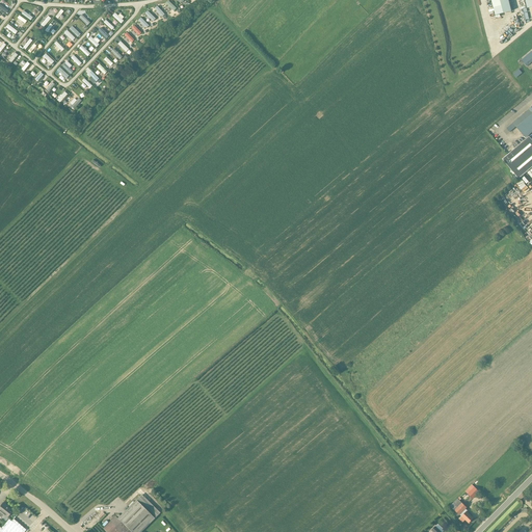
[(491,0),(496,15),(510,11),(507,0),(491,0)]
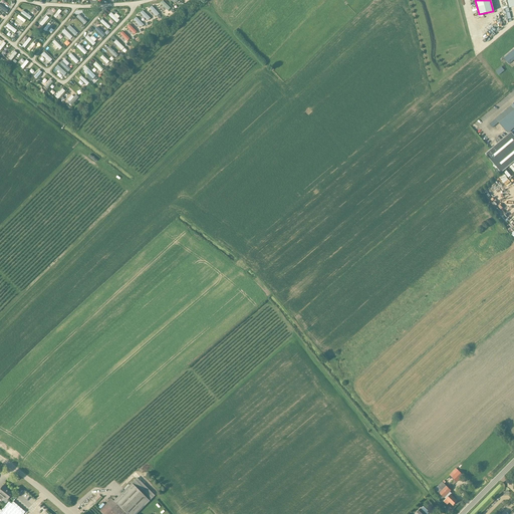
[(161,4),(168,11),(171,8),(164,1),(161,4)]
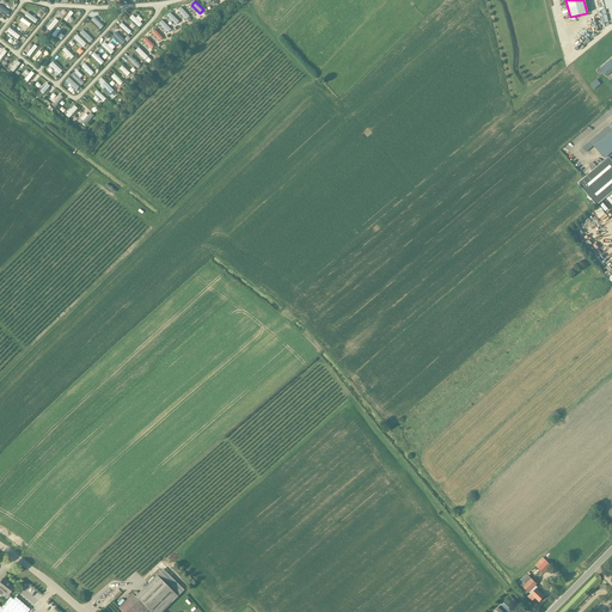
[(0,11),(7,16),(10,12),(0,5),(0,11)]
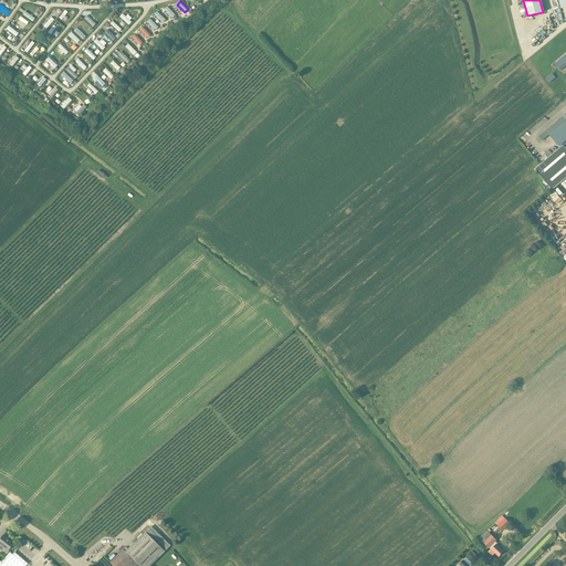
[(173,18),(176,14),(166,7),(164,10),(173,18)]
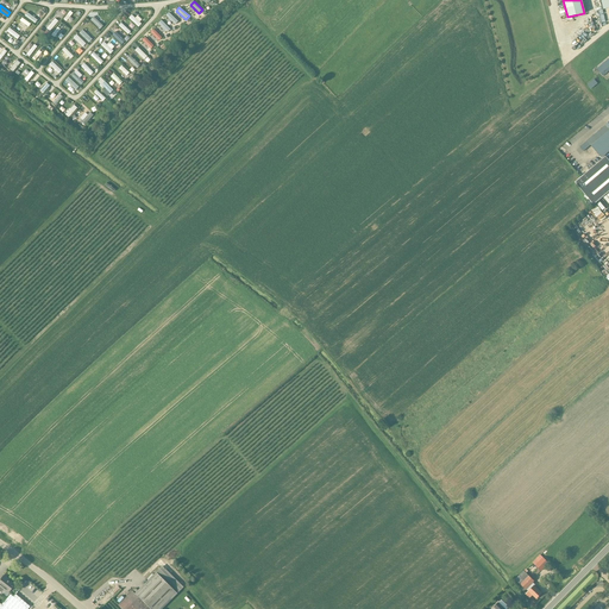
[(67,22),(73,13),(70,11),(63,19),(67,22)]
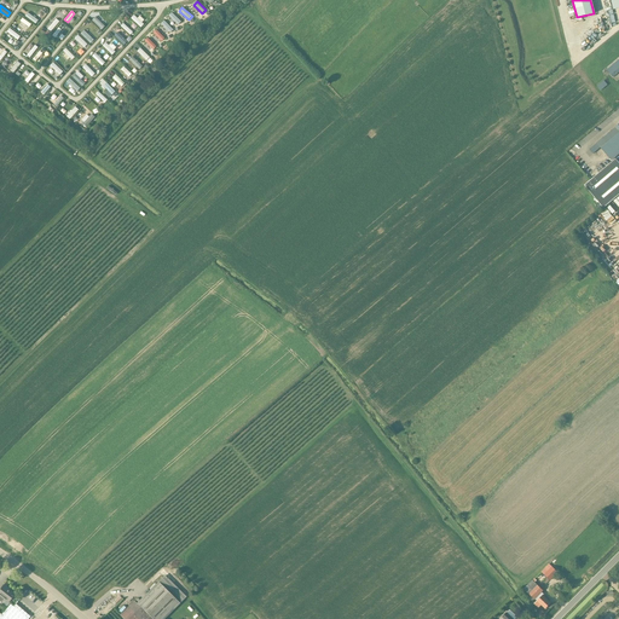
[(35,24),(38,21),(28,12),(25,16),(35,24)]
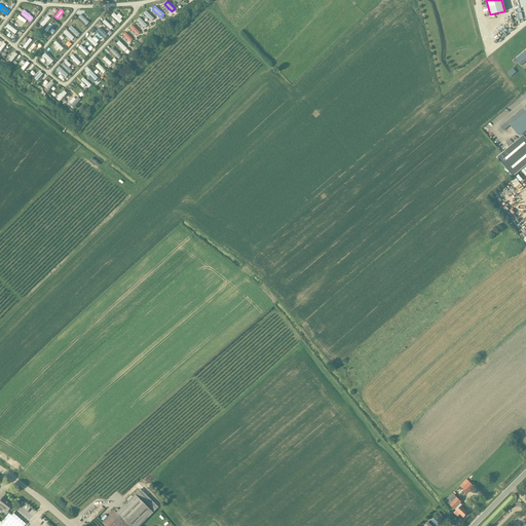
[(151,22),(154,19),(146,10),(143,13),(151,22)]
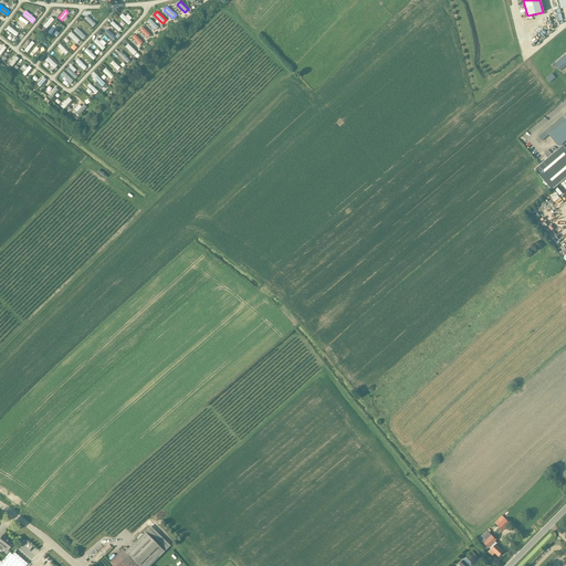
[(128,25),(134,20),(129,16),(127,18),(122,13),(119,17),(128,25)]
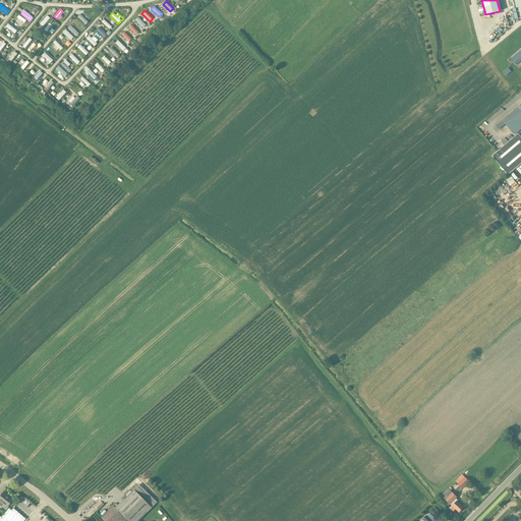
[(77,17),(83,23),(88,18),(81,13),(77,17)]
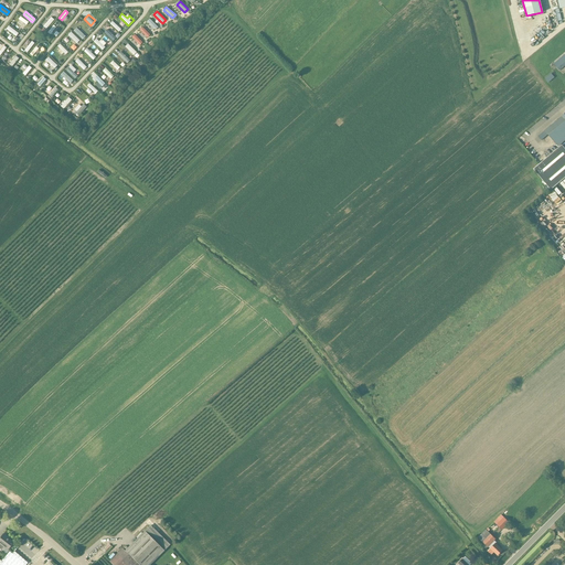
[(18,19),(27,25),(29,22),(20,16),(18,19)]
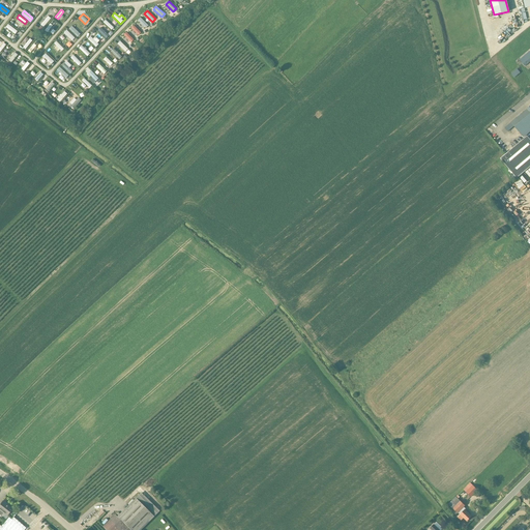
[(43,27),(51,18),(48,16),(40,25),(43,27)]
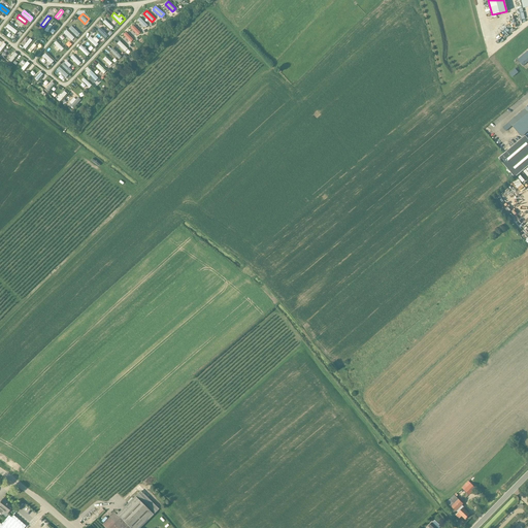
[(139,18),(136,21),(145,28),(147,25),(139,18)]
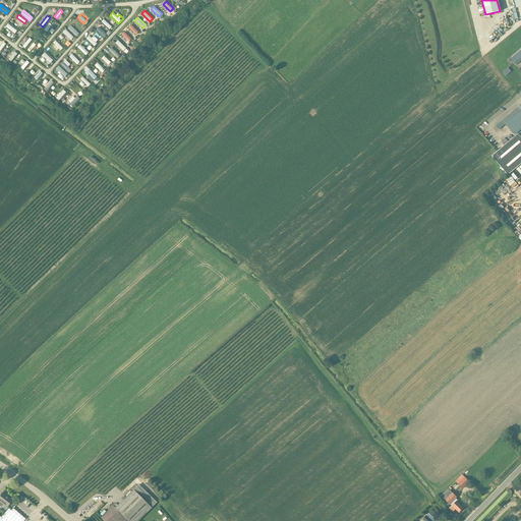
[(504,17),(494,20),(496,27),(506,25),(504,17)]
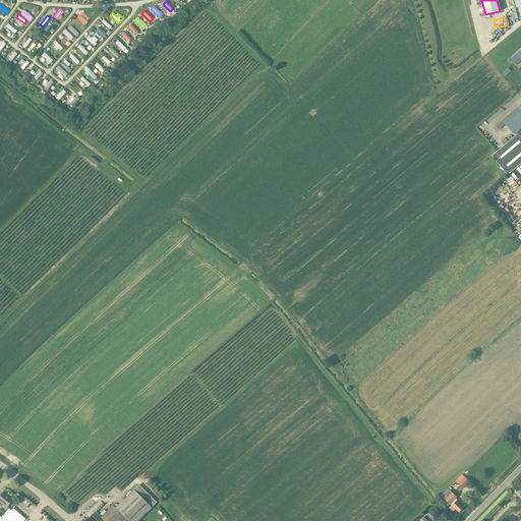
[(109,30),(112,26),(104,19),(101,21),(109,30)]
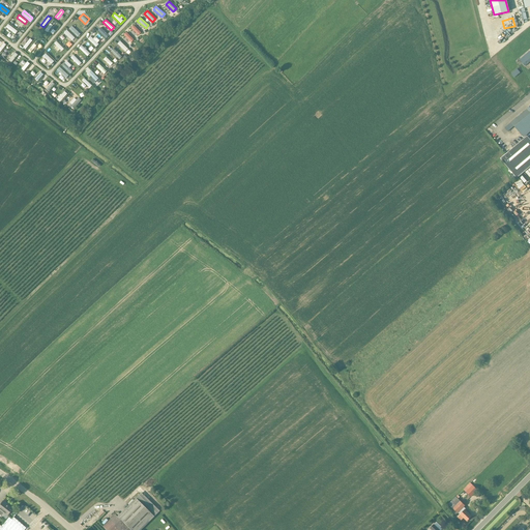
[(15,35),(18,31),(8,24),(5,27),(15,35)]
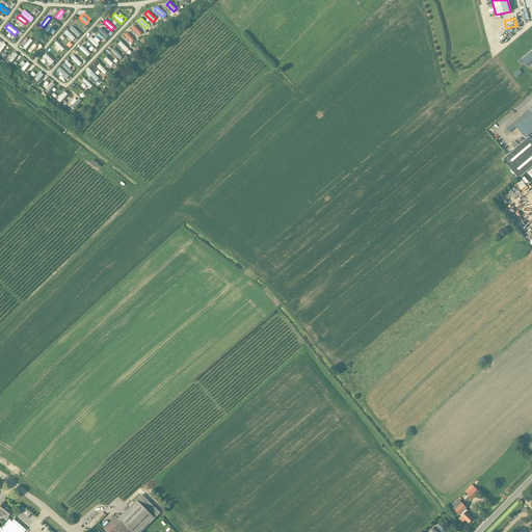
[(130,28),(138,36),(141,33),(134,25),(130,28)]
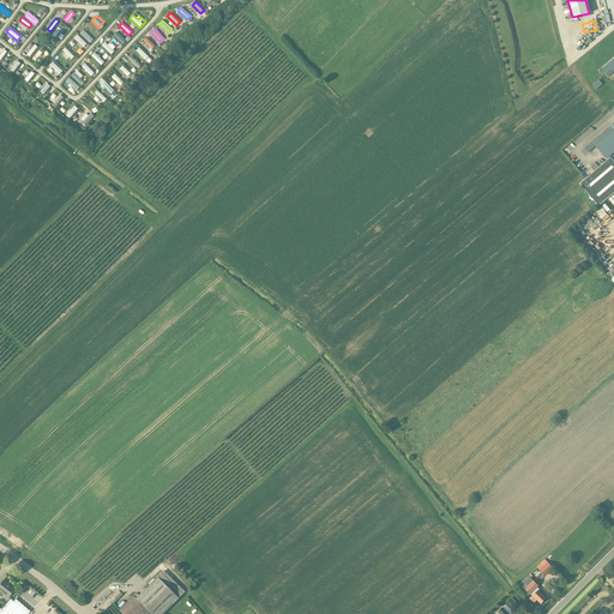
[(91,32),(88,36),(83,30),(80,34),(89,43),(95,38),(91,32)]
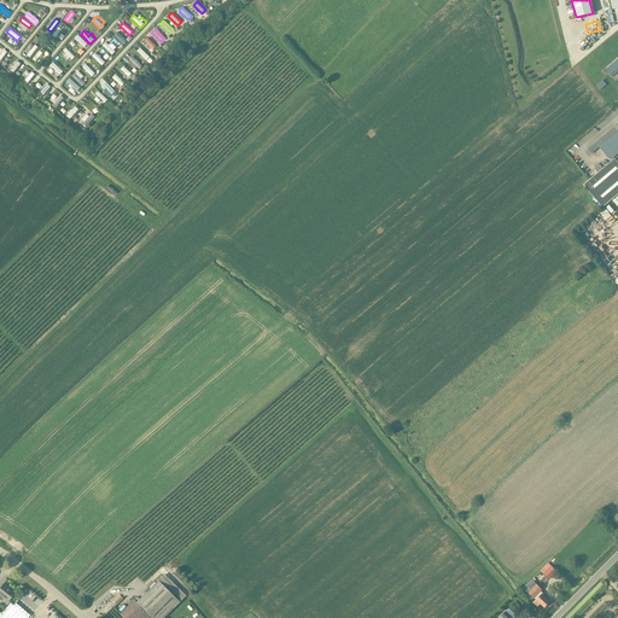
[(122,44),(124,40),(116,33),(112,35),(122,44)]
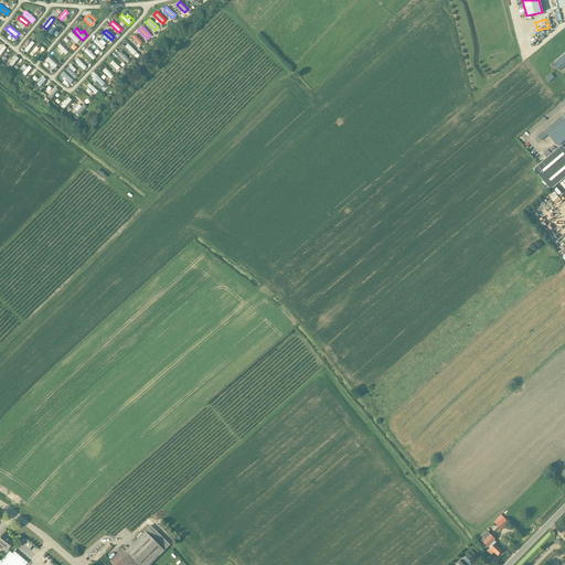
[(76,44),(80,41),(71,31),(67,34),(76,44)]
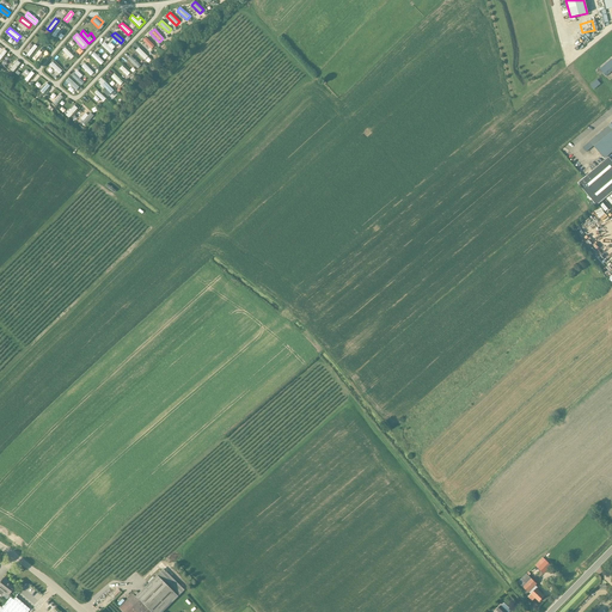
[(142,41),(152,49),(155,46),(146,37),(142,41)]
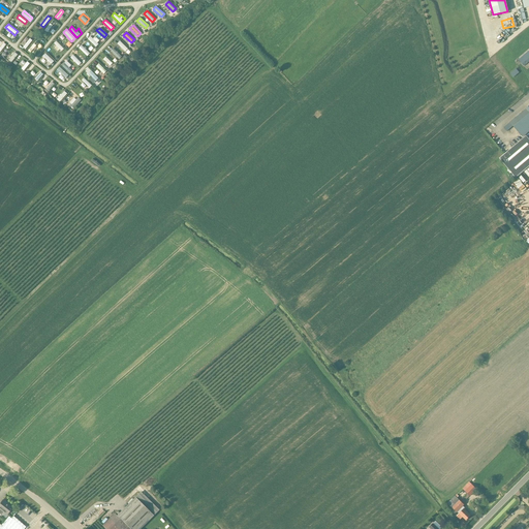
[(90,36),(87,39),(96,48),(98,44),(90,36)]
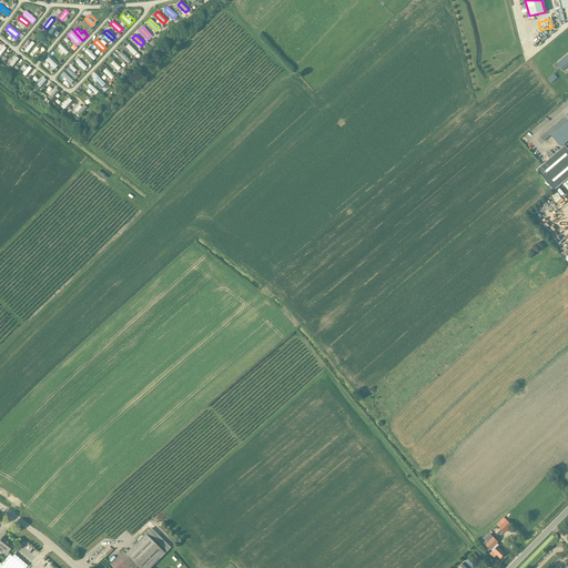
[(31,41),(24,51),(28,53),(34,43),(31,41)]
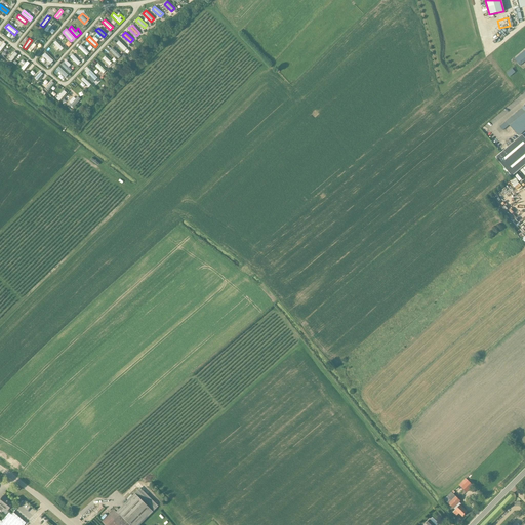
[(126,53),(129,50),(119,40),(116,43),(126,53)]
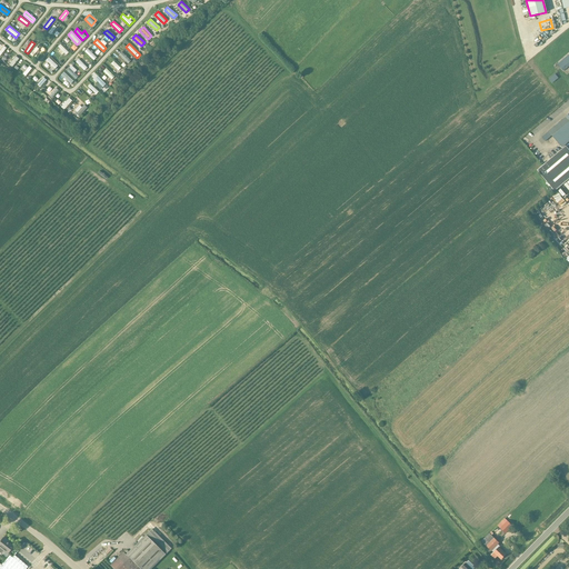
[(32,57),(38,51),(40,53),(45,49),(40,45),(37,47),(29,55),(32,57)]
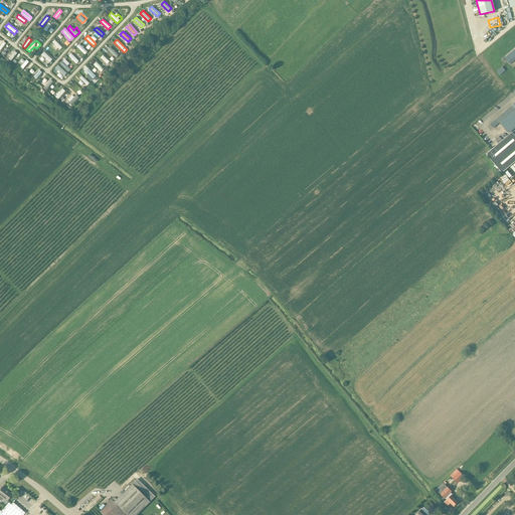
[(60,50),(62,47),(54,40),(50,45),(55,49),(57,47),(60,50)]
